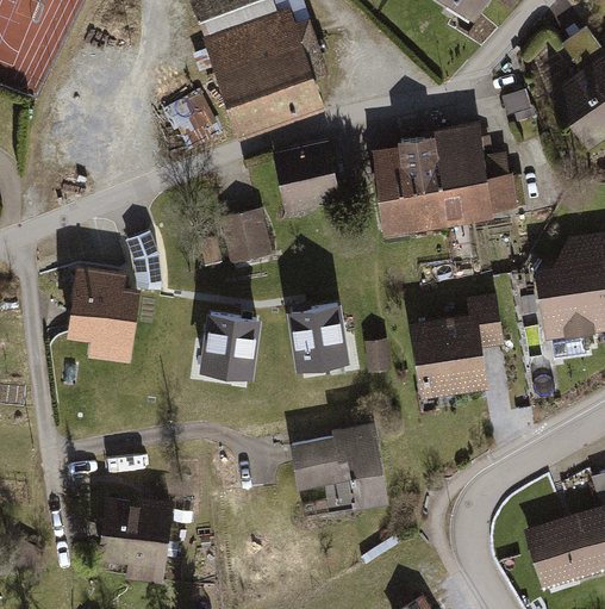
[(191,0),(189,1),(237,135),(322,105),(312,79),(329,73),(301,0),(274,0),(270,1),(269,0),(191,0)]
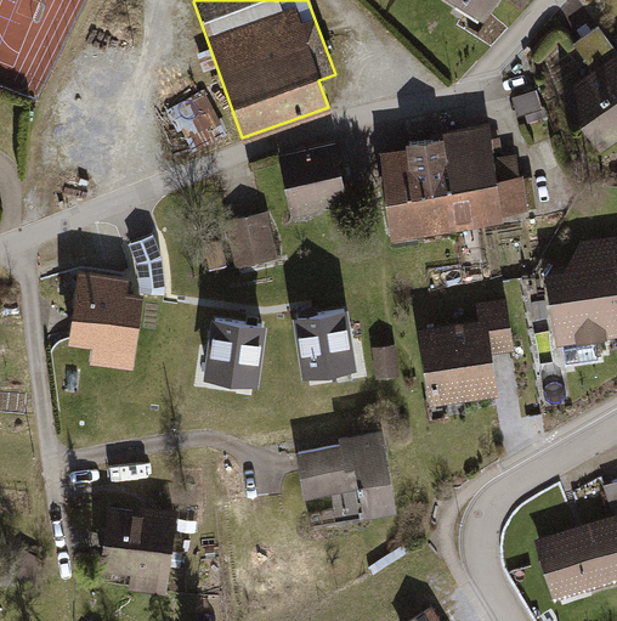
[(434,0),(484,29),(501,0),(434,0)]
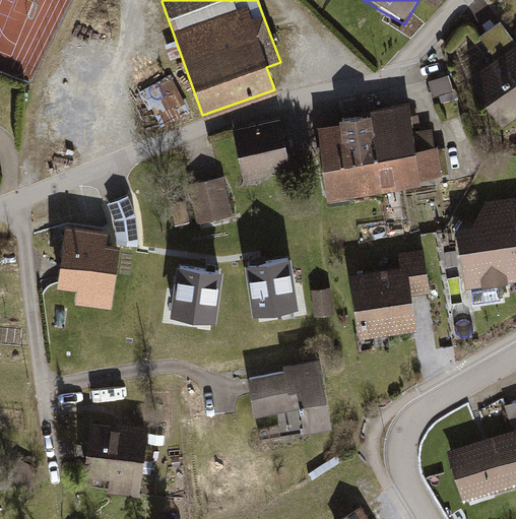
[(481,39),(498,62),(515,49),(515,40),(504,22),(481,39)]
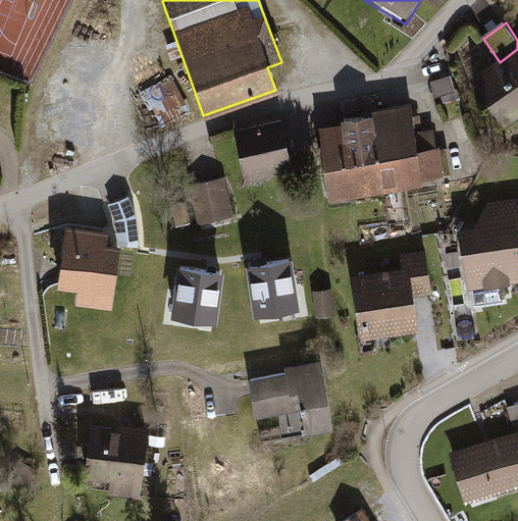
[(517,49),(500,62),(471,82),(504,128),(517,118),(517,49)]
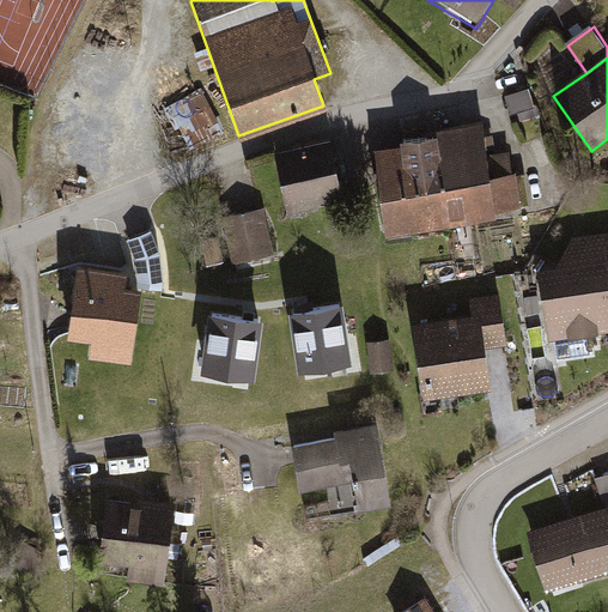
[(188,151),(225,138),(208,92),(164,109),(174,132),(180,129),(188,151)]
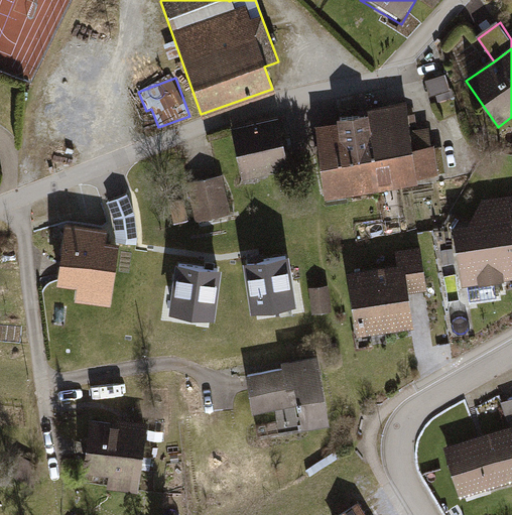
[(438,103),(453,99),(446,78),(425,84),(428,95),(435,93),(438,103)]
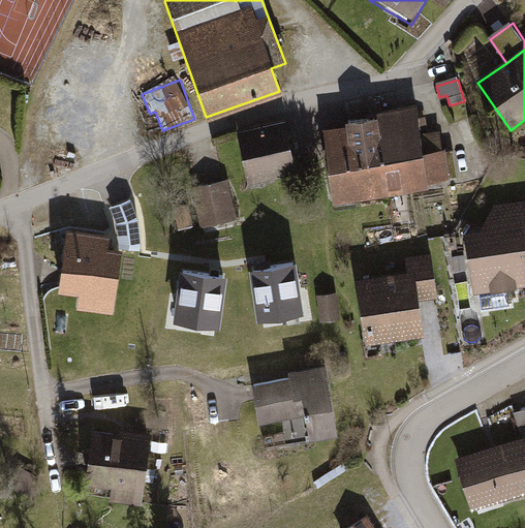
[(390,112),(402,192),(433,187),(432,183),(446,180),(448,185),(459,184),(454,152),(443,153),(440,133),(422,136),(417,107),(390,112)]
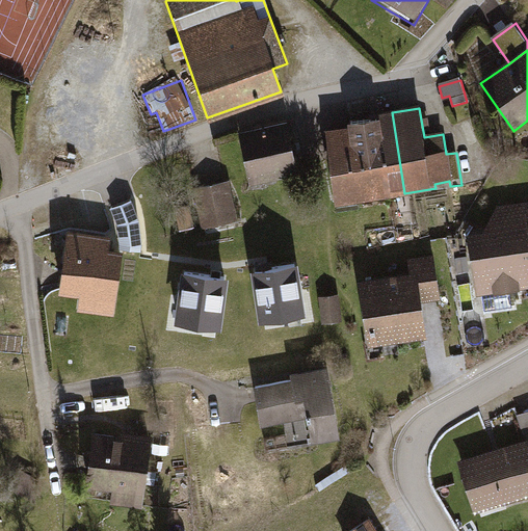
[(379,164),(384,196),(404,193),(392,112),(372,115),(372,121),(379,164)]
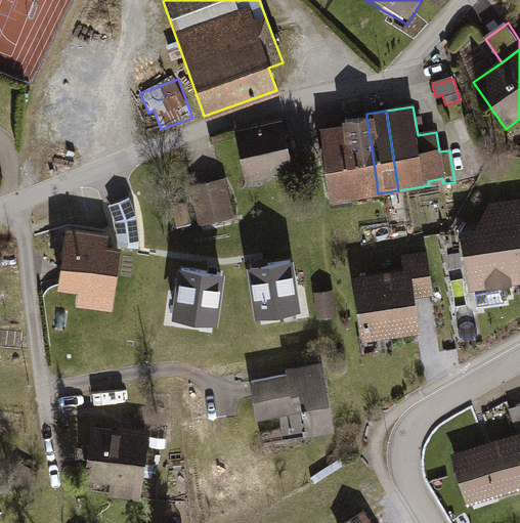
[(346,166),(374,162),(366,119),(339,123),(340,126),(346,166)]
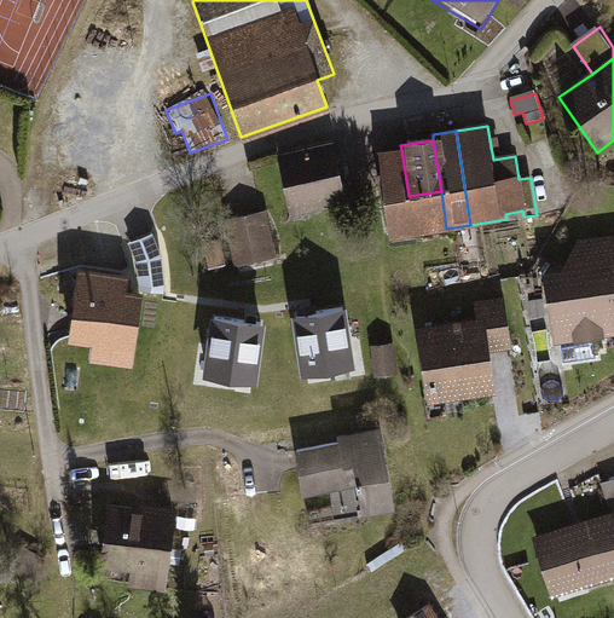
[(277,154),(288,215),(345,204),(334,144),(277,154)]
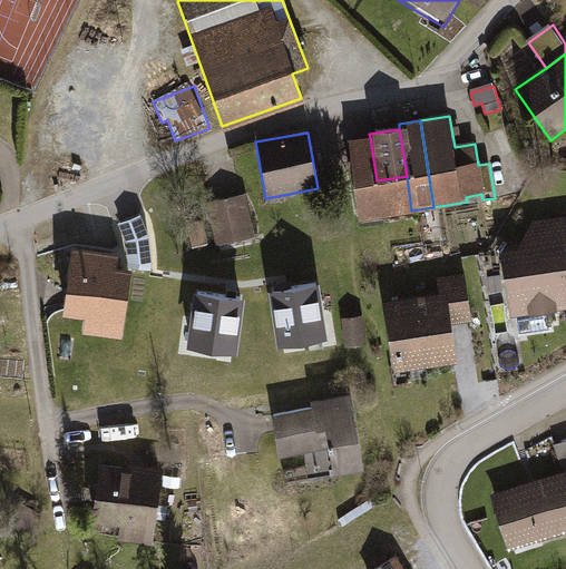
[(348,140),(359,218),(381,215),(377,180),(370,137),(348,140)]
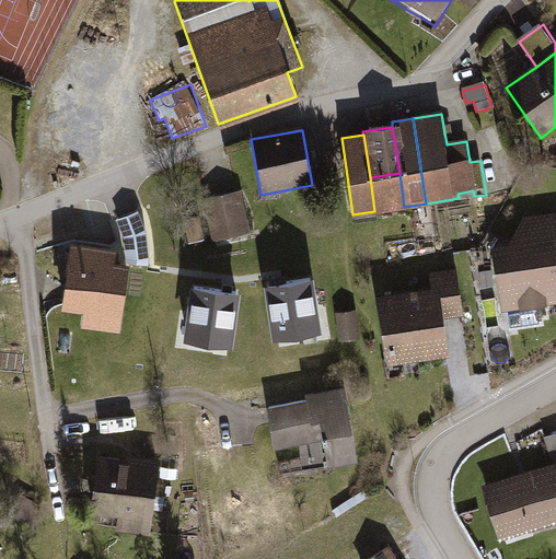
[(370,177),(374,211),(404,207),(400,173),(370,177)]
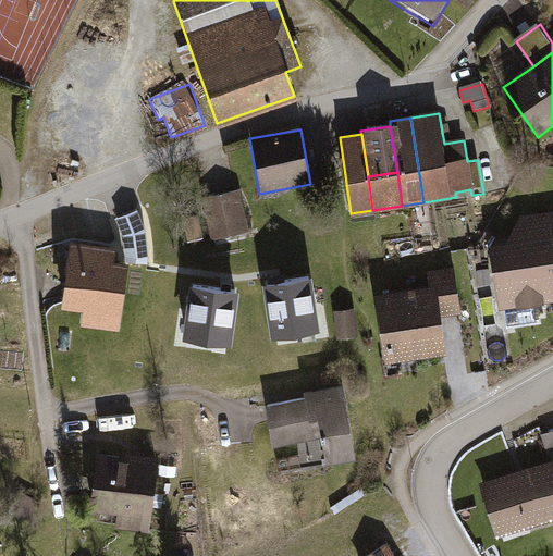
[(250,236),(240,192),(200,201),(211,246),(250,236)]
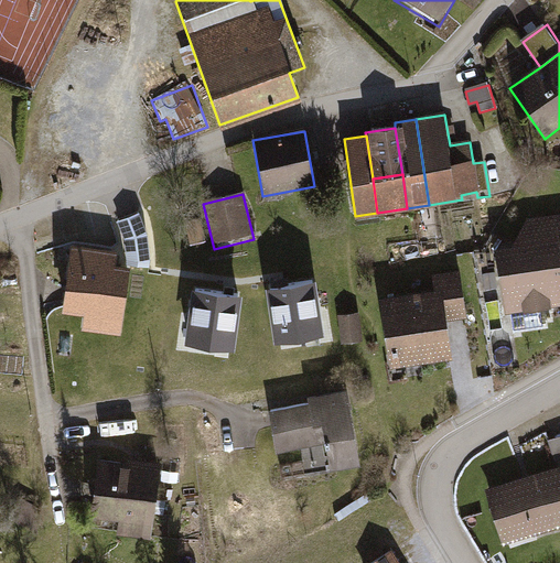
[(497,247),(508,317),(559,310),(559,214),(528,219),(513,245),(497,247)]
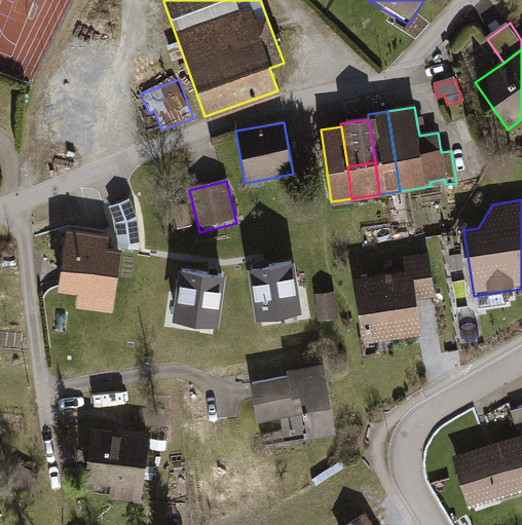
[(81,302),(112,307),(120,252),(91,249),(92,241),(64,237),(58,287),(82,291),(81,302)]
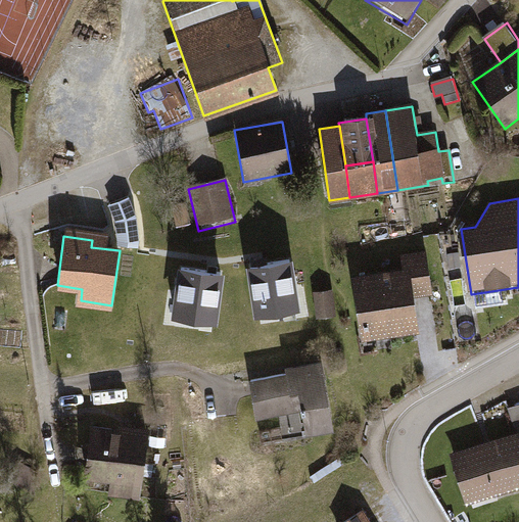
[(402,270),(351,276),(360,339),(418,332),(413,296),(429,294),(423,252),(400,255),(402,270)]
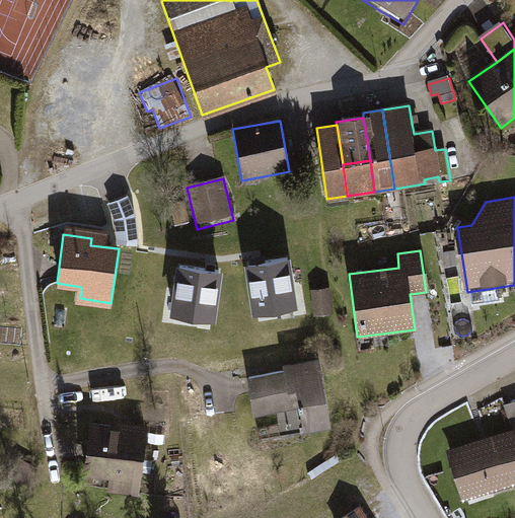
[(253,265),(261,309),(300,303),(293,259),(253,265)]
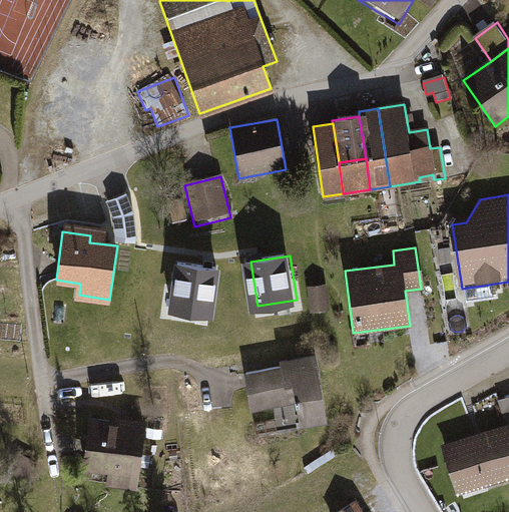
[(180,263),(174,308),(213,313),(220,269),(180,263)]
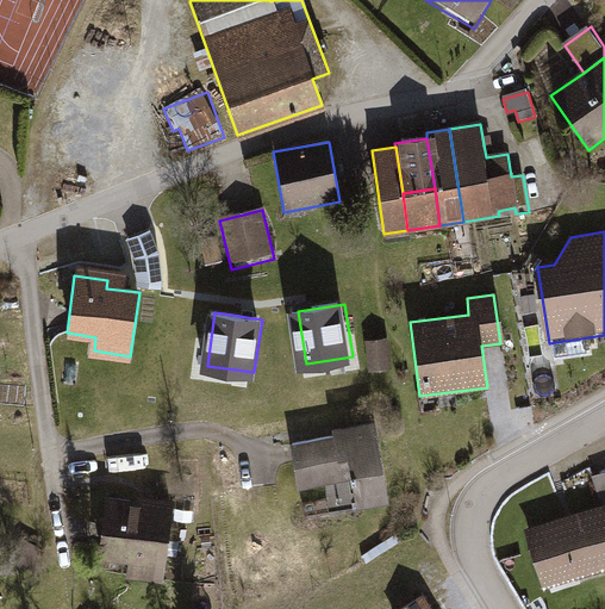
[(388,339),(366,341),(368,368),(391,366),(388,339)]
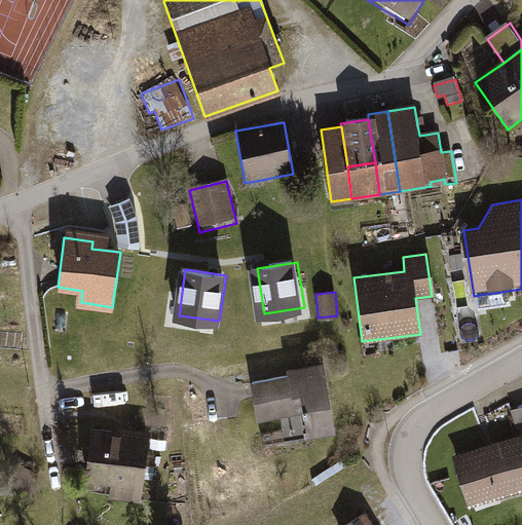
[(305,439),(338,434),(326,361),(284,368),(286,376),(251,382),(257,422),(290,417),(291,427),(303,425),(305,439)]
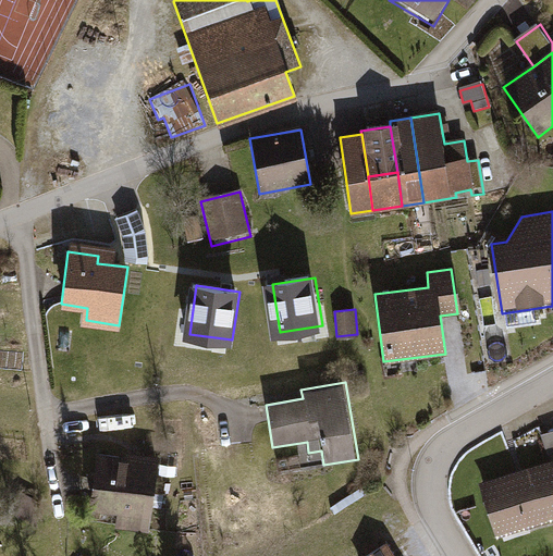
[(114,530),(149,533),(158,459),(95,452),(88,510),(117,514),(114,530)]
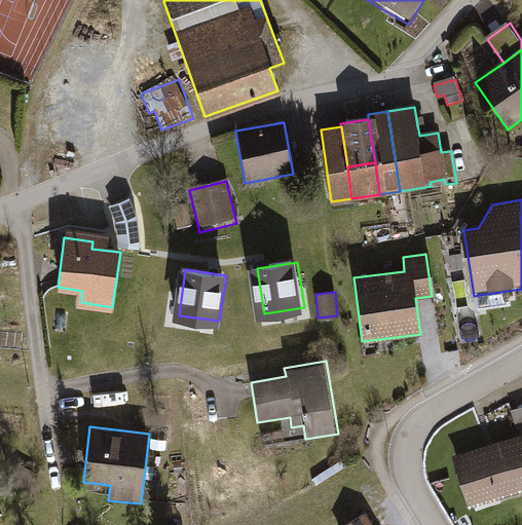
[(521,436),(452,455),(468,510),(521,493),(521,436)]
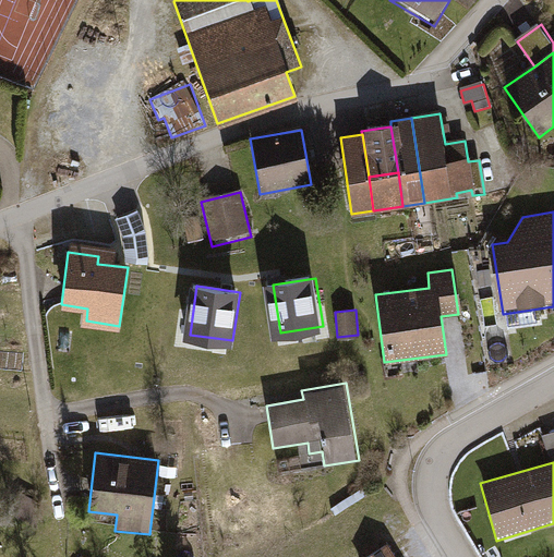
[(395,556),(388,544),(365,556),(395,556)]
